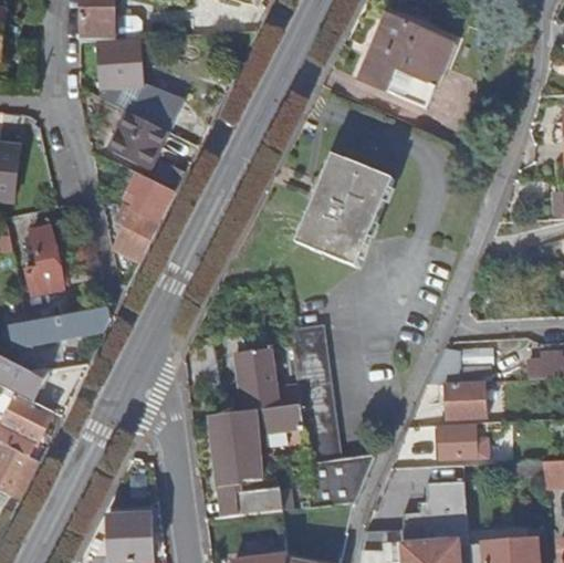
[(79,0),(80,40),(91,39),(138,37),(143,33),(143,20),(138,16),(114,16),(114,0),(79,0)]
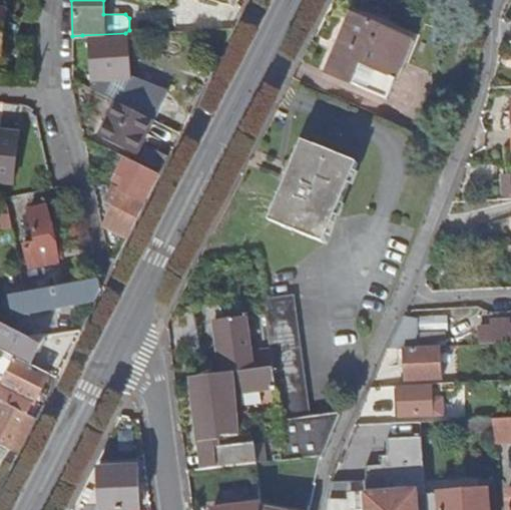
[(336,38),(338,39),(342,40),(353,11),(348,9),(336,38)]
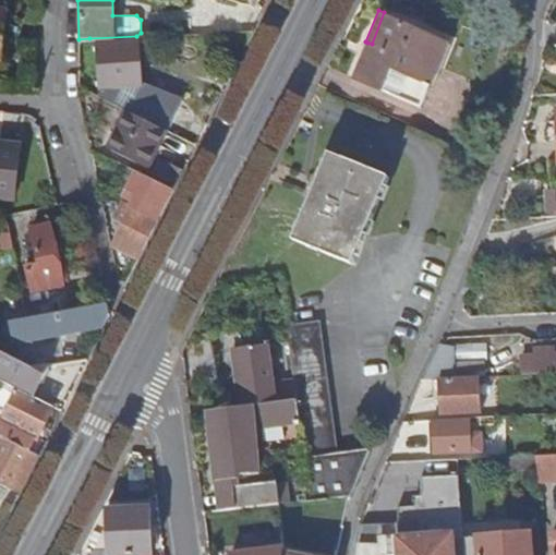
[(372,44),(367,43),(354,76),(422,103),(447,37),(384,12),(372,44)]
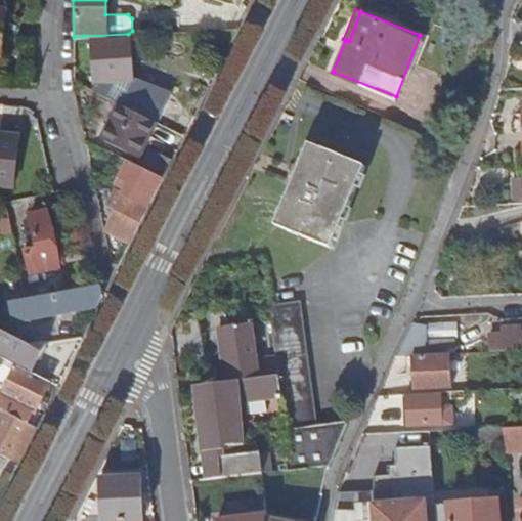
[(84,48),(84,36),(74,37),(74,48),(84,48)]
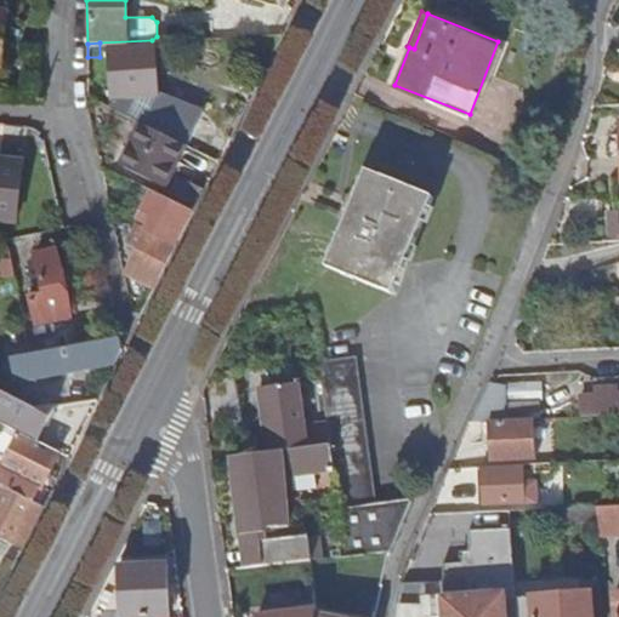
[(183,143),(186,144),(200,113),(158,92),(154,45),(106,47),(109,107),(140,123),(183,143)]
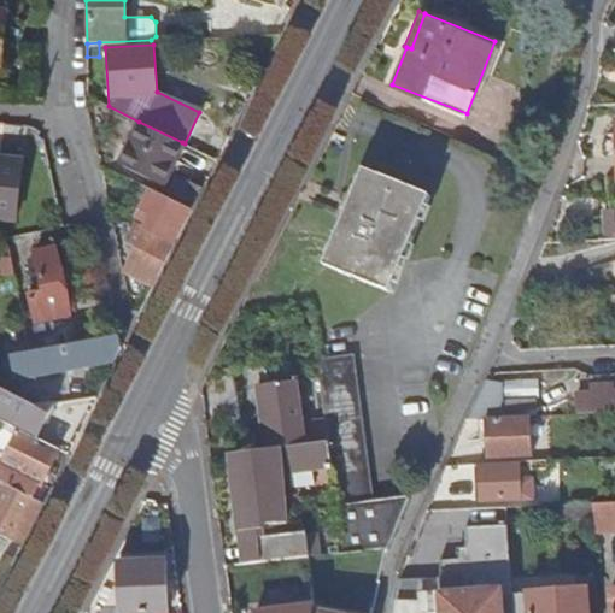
[(614,118),(613,118),(614,136),(601,137),(601,154),(614,153),(614,118)]
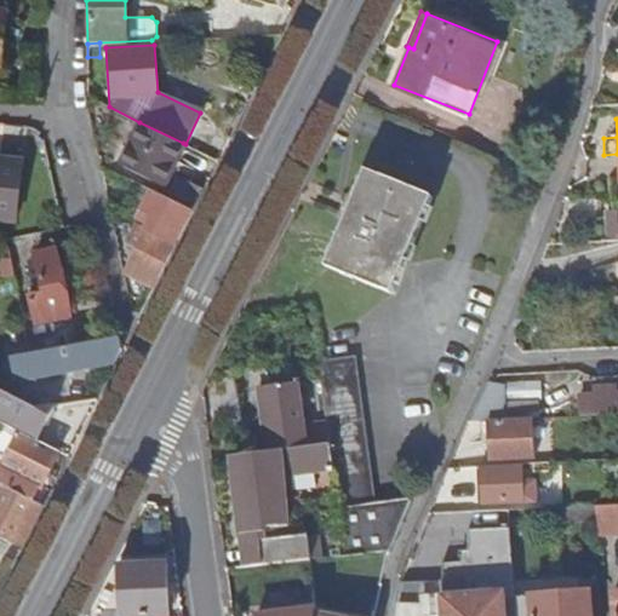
[(183,143),(139,122),(119,163),(161,185),(183,143)]
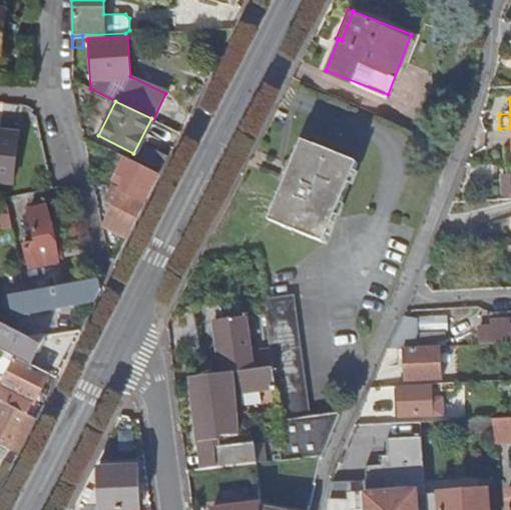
[(17,130),(0,127),(0,176),(11,178),(17,130)]
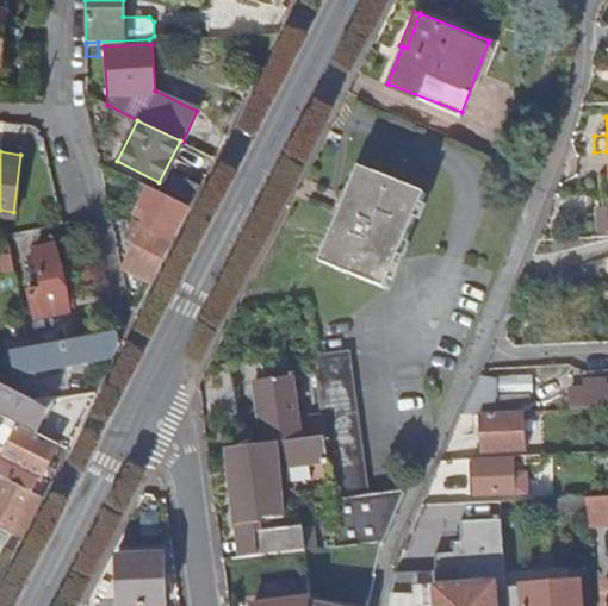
[(357,162),(320,258),(388,285),(398,256),(426,188),(357,162)]
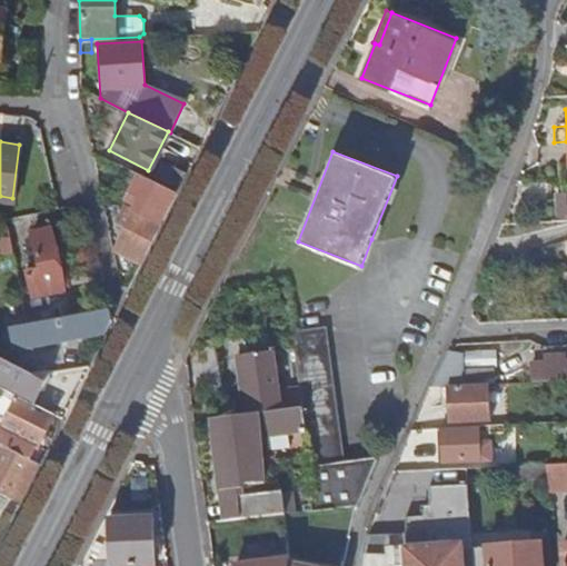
[(186,172),(160,159),(150,179),(175,191),(186,172)]
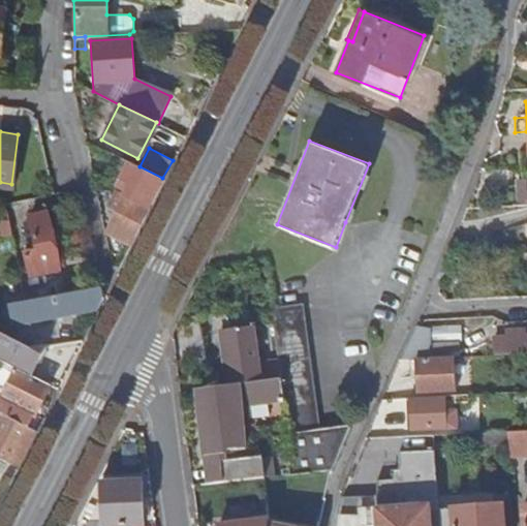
[(124,253),(162,178),(140,166),(128,160),(106,207),(120,215),(111,233),(112,234),(109,244),(124,253)]
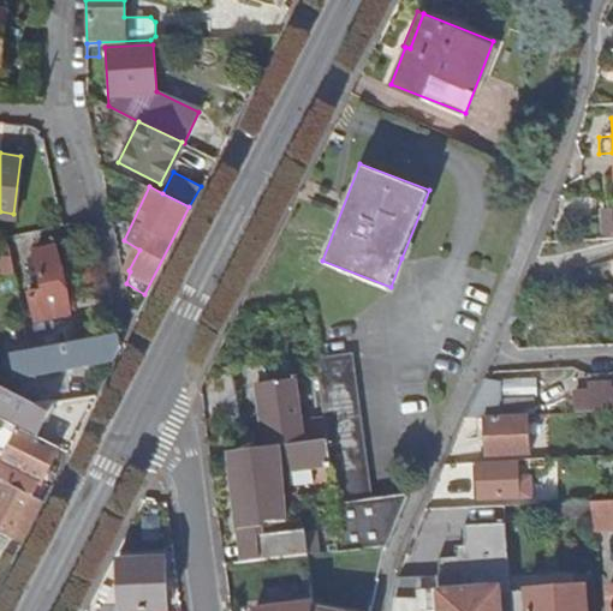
[(612,204),(611,205),(612,216),(601,216),(602,235),(612,234),(612,204)]
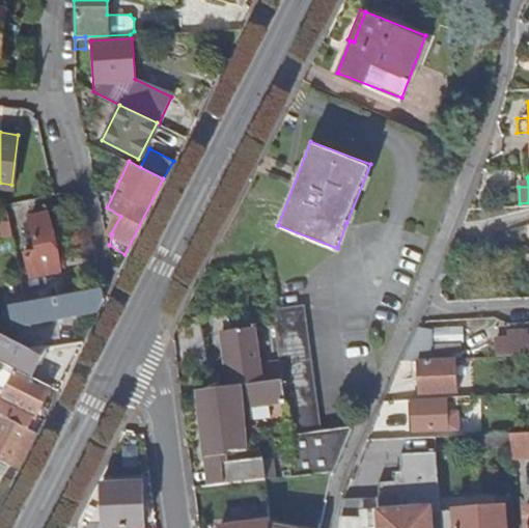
[(518,178),(519,187),(528,187),(527,177),(518,178)]
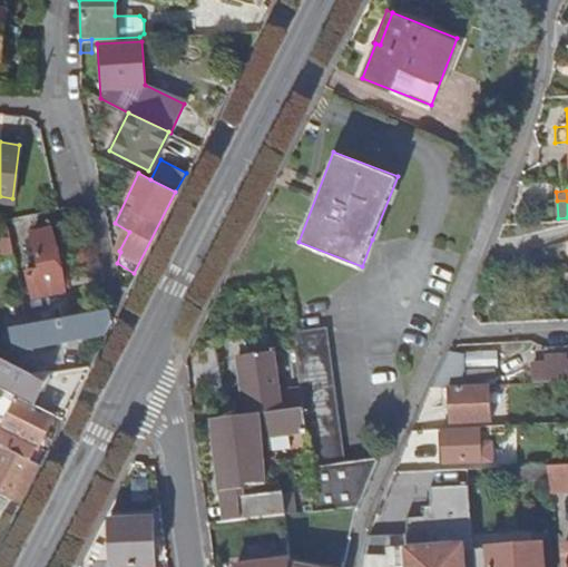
[(31,231),(39,266),(26,269),(31,295),(45,293),(64,289),(50,227),(31,231)]
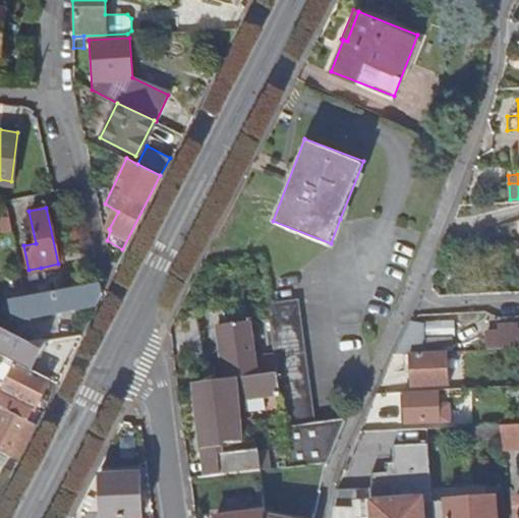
[(10,211),(0,213),(0,228),(12,226),(10,211)]
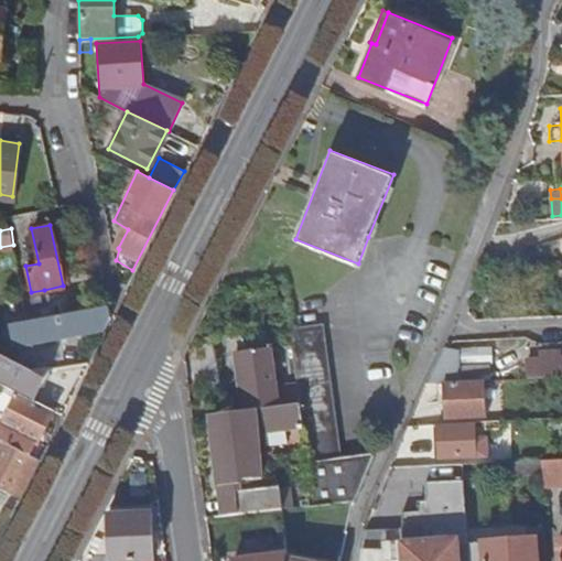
[(9,323),(25,321),(21,300),(4,302),(9,323)]
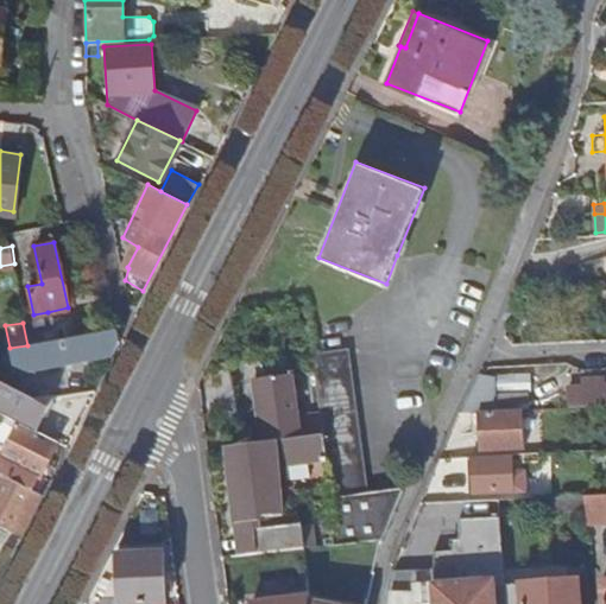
[(119,341),(117,329),(27,345),(10,348),(13,372),(112,355),(119,341)]
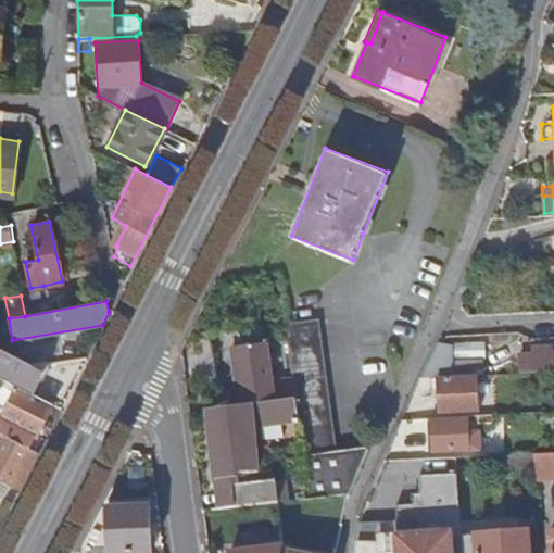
[(286,319),(296,396),(299,417),(299,420),(302,443),(309,497),(325,494),(352,490),(356,481),(368,442),(335,447),(318,315),(286,319)]
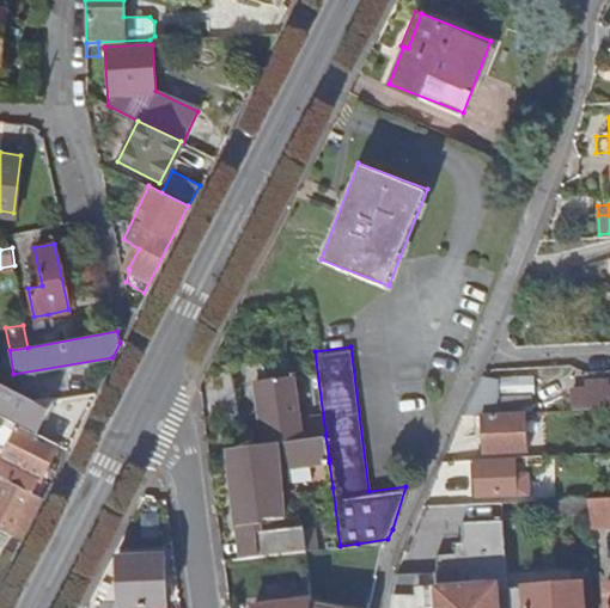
[(290,416),(300,415),(294,375),(284,376),(290,416)]
